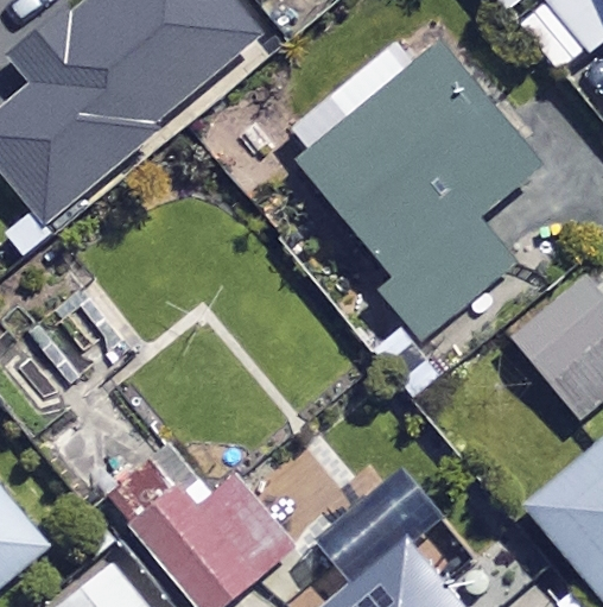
[(0,172),(40,220),(262,33),(234,0),(77,0),(7,59),(27,83),(0,106),(0,172)]
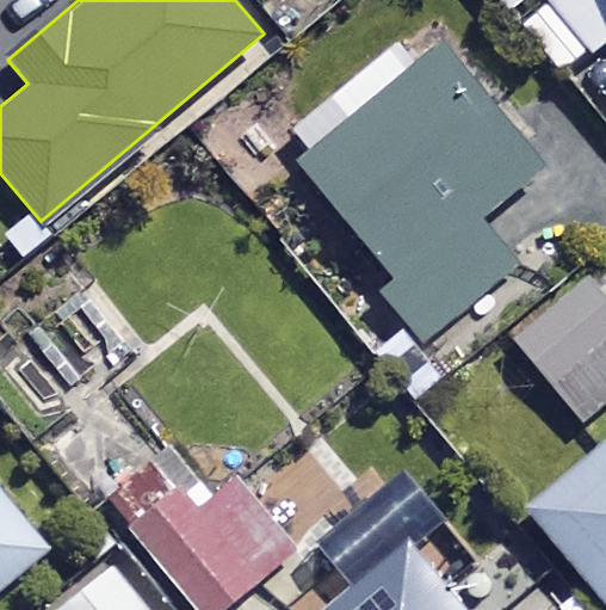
[(501,0),(566,78),(605,43),(605,0),(501,0)]
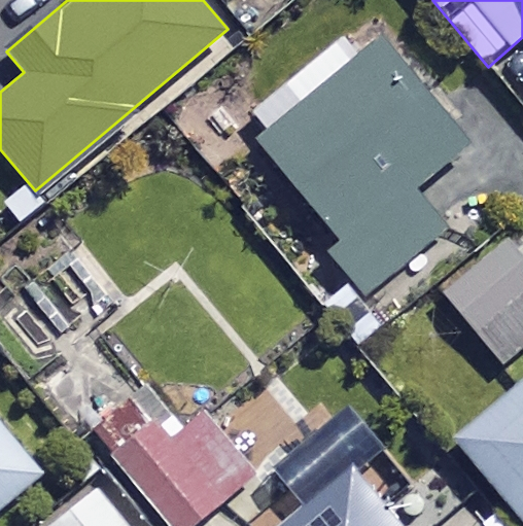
[(356,69),(337,45),(254,112),(274,136),(263,145),(339,240),(326,250),(364,297),(447,231),(417,194),(471,150),(385,45),(356,69)]
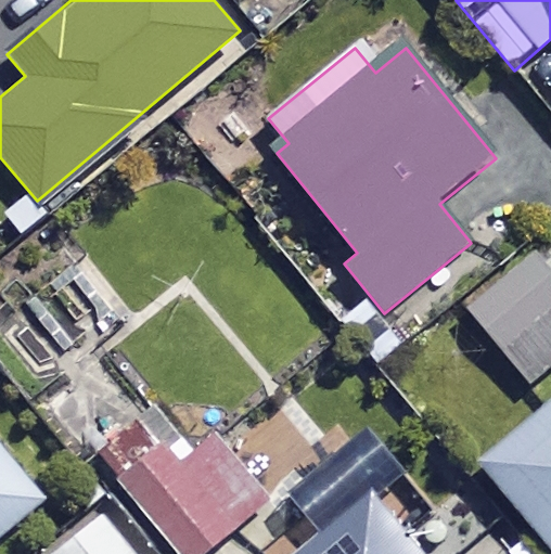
[(550,365),(550,273),(536,255),(468,310),(528,385),(550,365)]
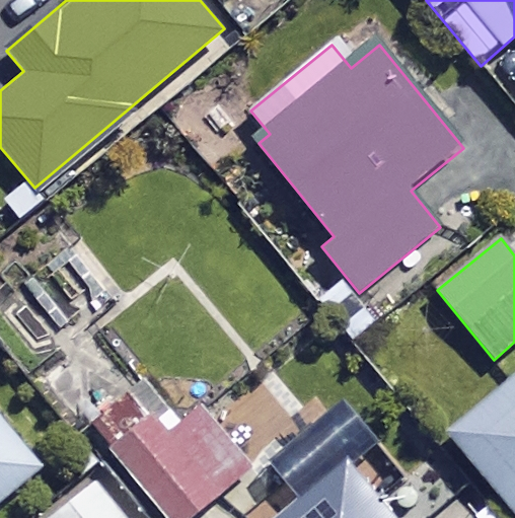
[(514,386),(453,439),(514,512),(514,386)]
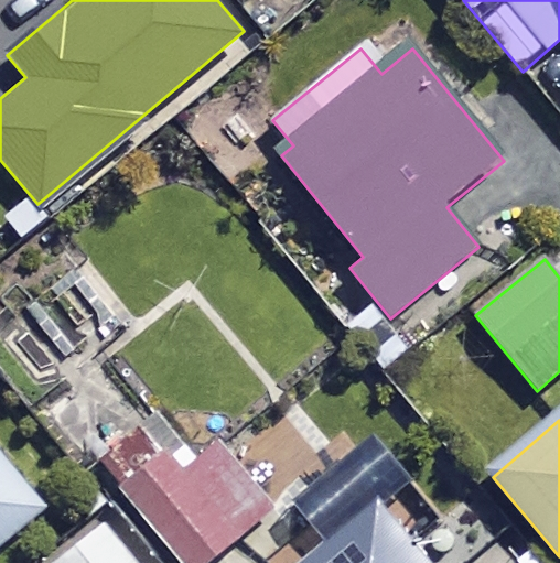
[(168,463),(128,493),(183,562),(217,562),(276,518),(221,447),(181,479),(168,463)]
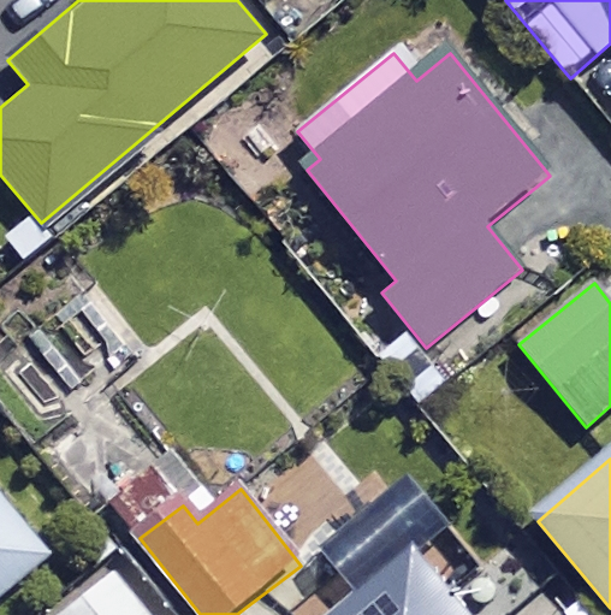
[(0,596),(45,559),(0,504),(0,596)]
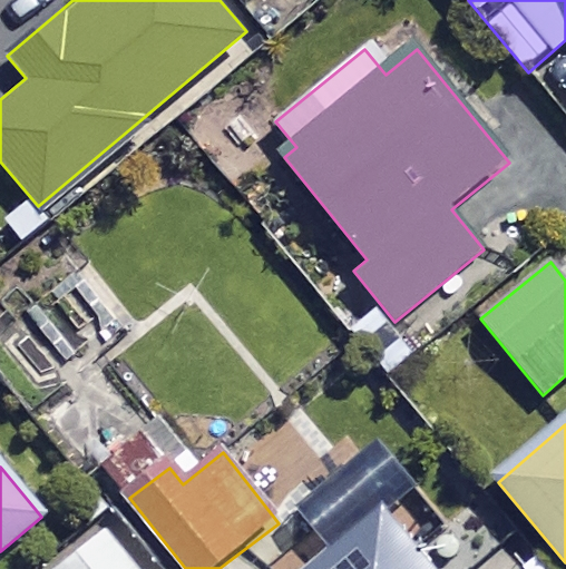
[(429,568),(386,516),(320,568),(429,568)]
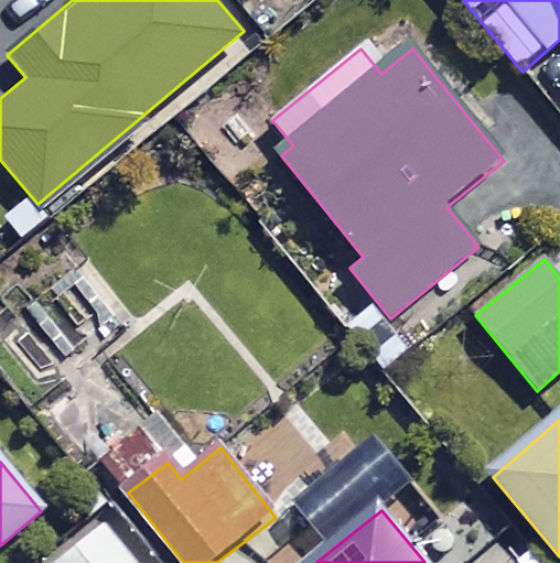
[(133,562),(99,522),(50,562),(133,562)]
